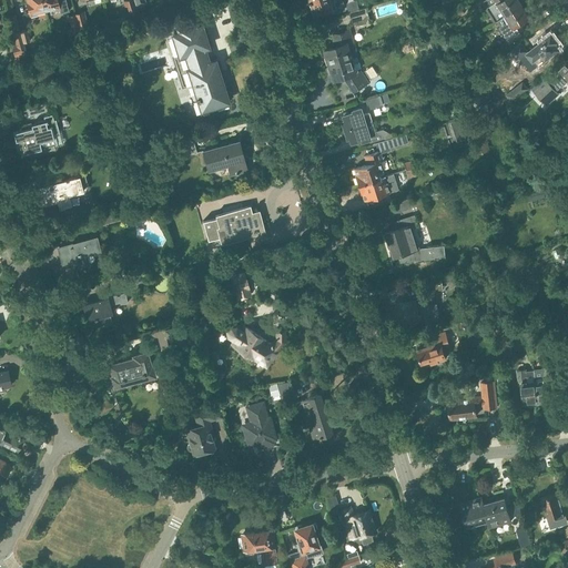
[(27,0),(28,1),(26,2),(30,19),(38,17),(37,14),(46,12),(41,0),(27,0)]
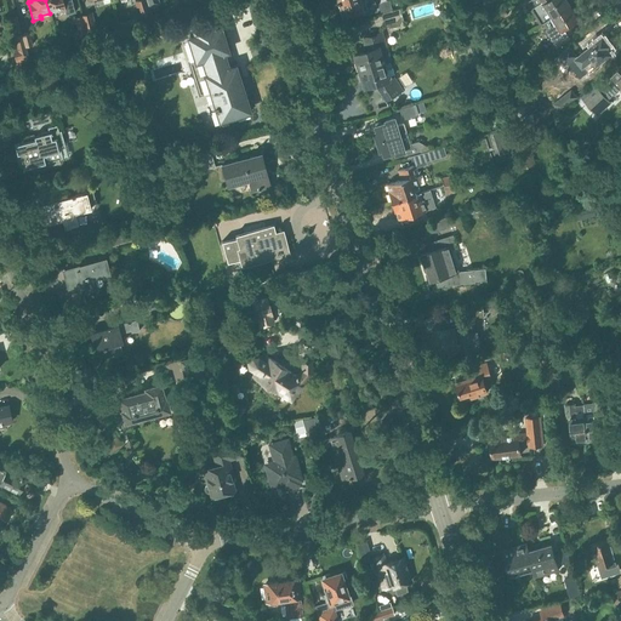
[(58,11),(58,13),(66,11),(67,16),(77,13),(72,0),(45,0),(50,13),(58,11)]
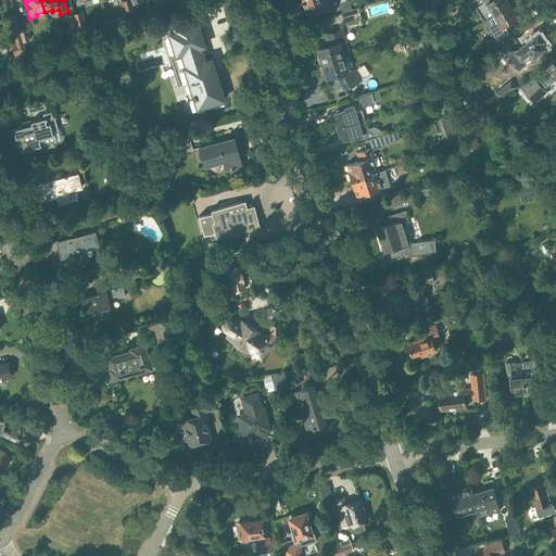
[(124,0),(123,1),(126,12),(134,10),(130,0),(124,0)]
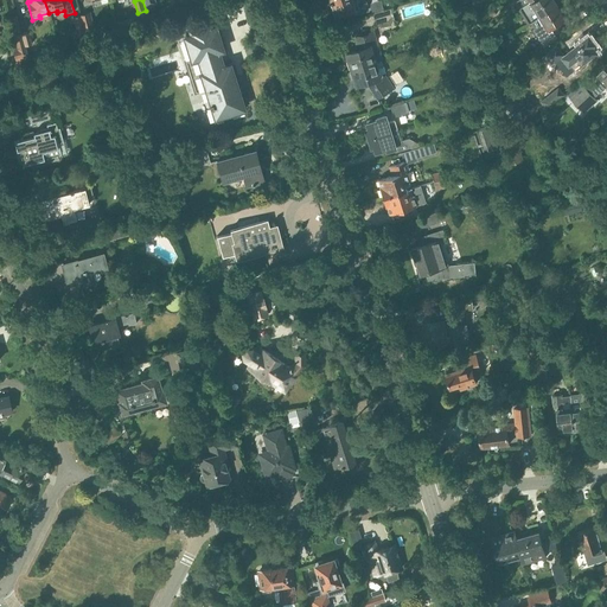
[(357,2),(356,0),(342,0),(331,4),(336,18),(360,10),(358,2),(357,2)]
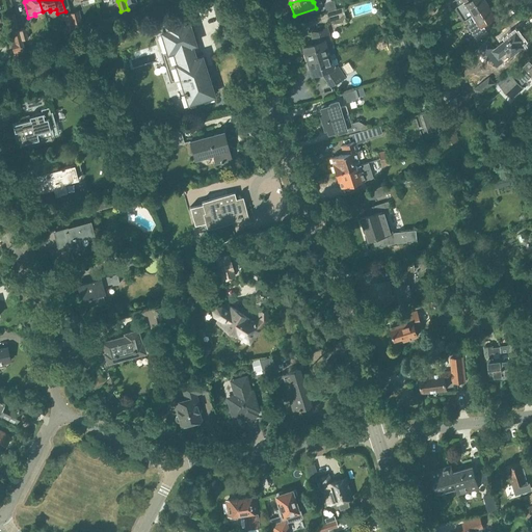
[(326,11),(336,8),(334,0),(324,3),(326,11)]
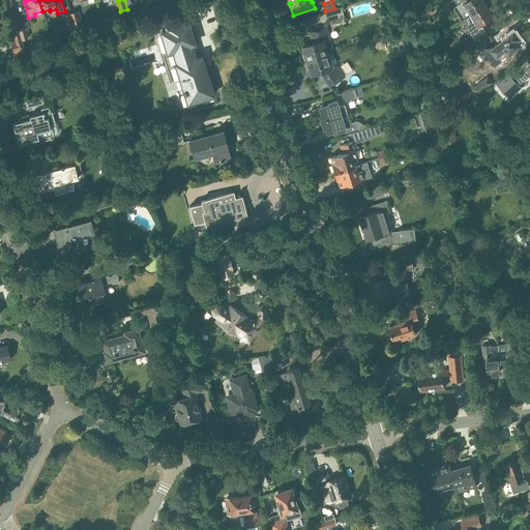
[(453,0),(451,2),(463,21),(472,15),(472,16),(488,5),(483,0),(453,0)]
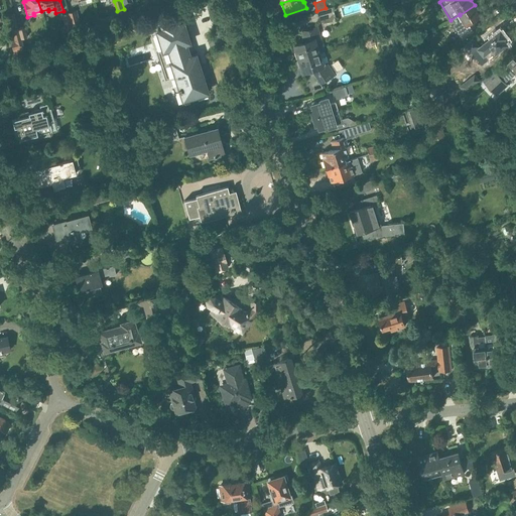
[(460,15),(463,20),(455,25),(464,39),(473,33),(472,32),(479,27),(475,20),(481,16),(475,5),(460,15)]
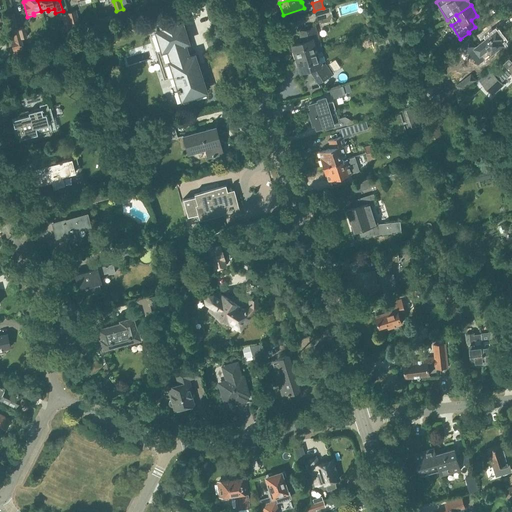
[(324,9),(323,8),(314,11),(317,22),(333,17),(330,7),(324,9)]
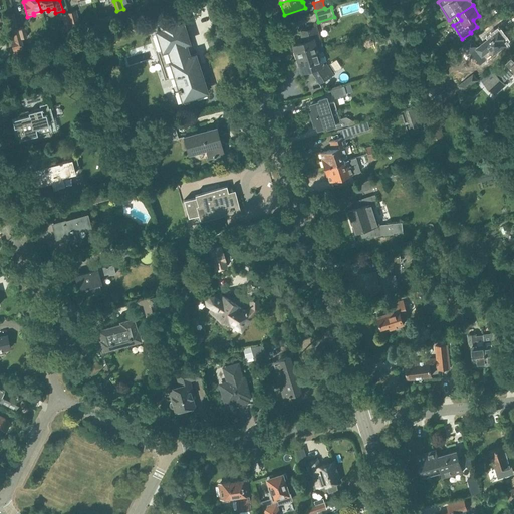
[(68,13),(70,23),(79,20),(76,10),(68,13)]
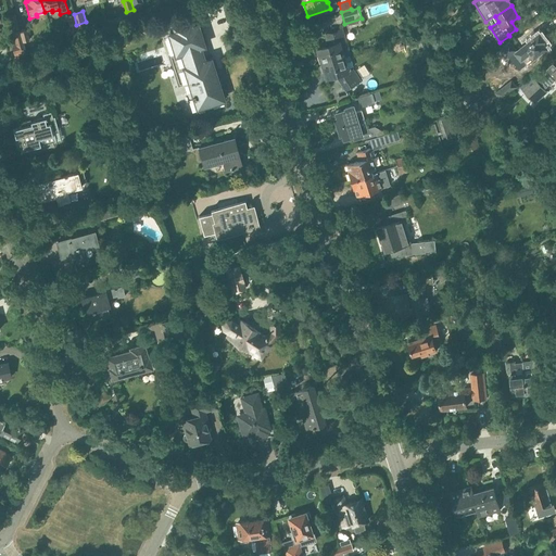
[(65,16),(66,22),(68,21),(70,26),(76,25),(74,14),(65,16)]
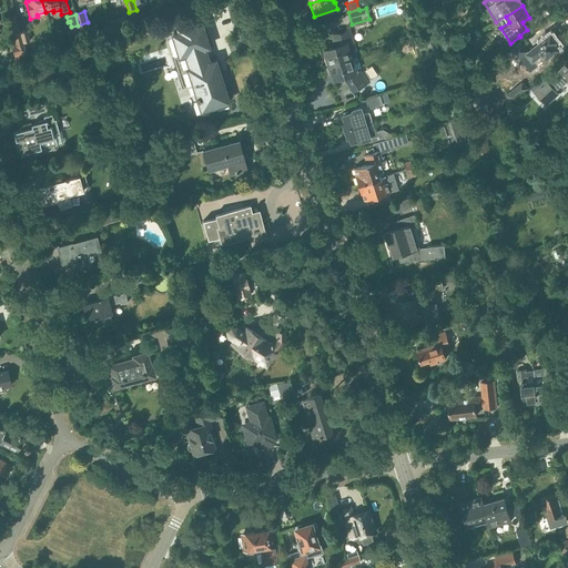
[(227,102),(214,61),(209,63),(203,48),(208,47),(201,27),(196,28),(195,23),(178,29),(180,33),(173,36),(180,54),(173,57),(173,58),(175,57),(176,62),(175,62),(176,68),(179,68),(180,72),(179,73),(183,88),(193,84),(198,97),(196,97),(198,101),(199,101),(202,110),(209,108),(209,104),(213,102),(214,105),(227,102)]
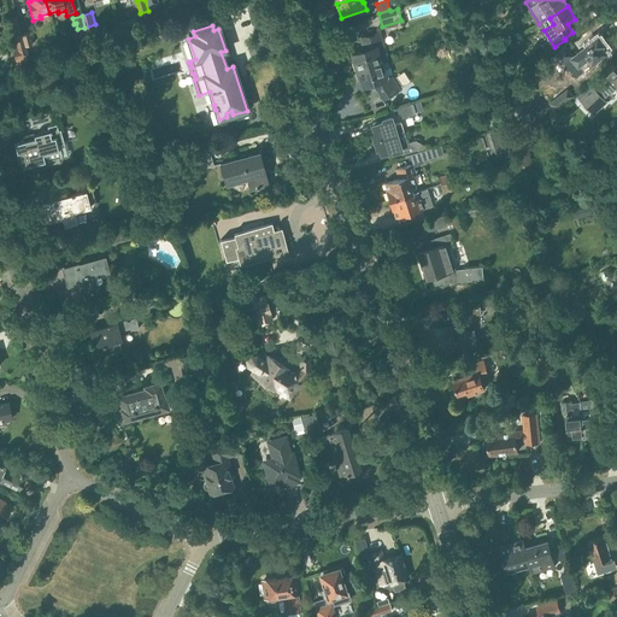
[(33,31),(23,34),(25,46),(25,47),(33,45),(31,39),(34,37),(33,31)]
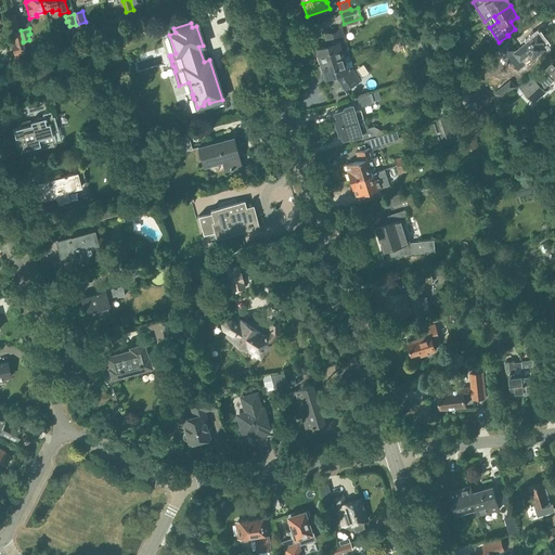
[(315,56),(319,63),(320,63),(321,64),(349,55),(350,54),(343,29),(332,33),(332,34),(325,34),(325,46),(315,49),(318,56),(315,56)]
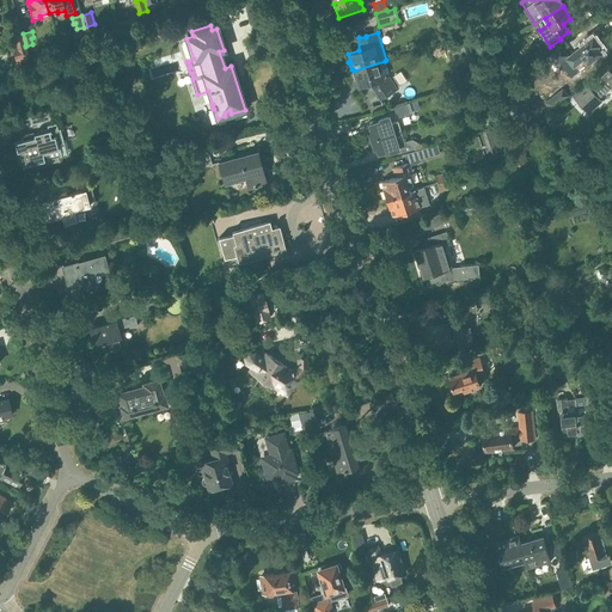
[(14,36),(16,42),(18,42),(19,48),(25,46),(23,34),(14,36)]
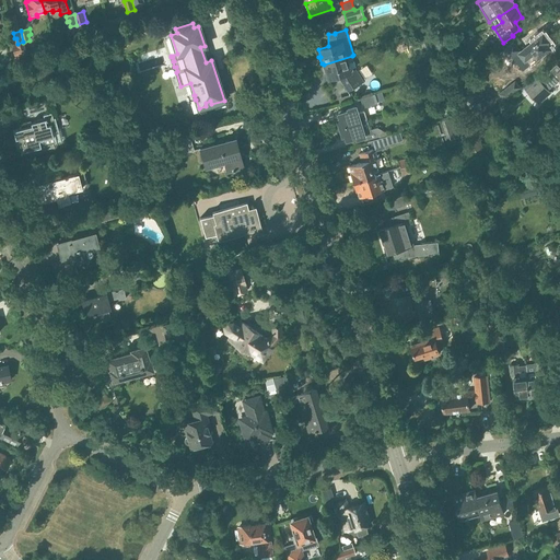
[(523,58),(525,61),(526,61),(532,68),(541,60),(538,58),(550,48),(546,43),(549,41),(544,34),(521,53),(514,44),(503,51),(510,60),(513,57),(523,58)]
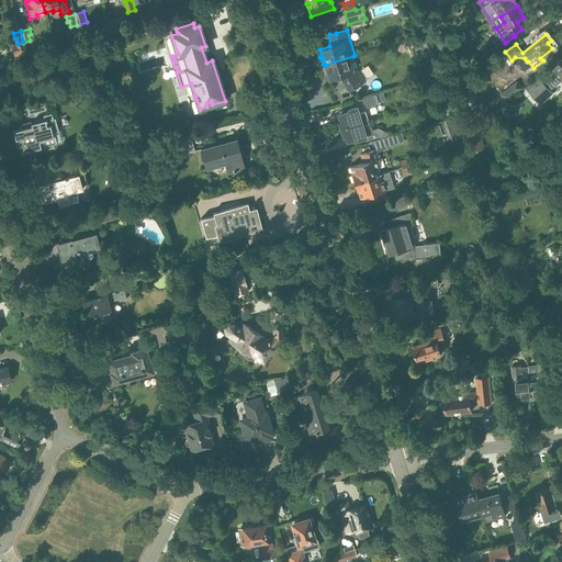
[(14,38),(17,45),(12,46),(15,59),(26,57),(23,43),(23,42),(18,44),(17,38),(14,38)]
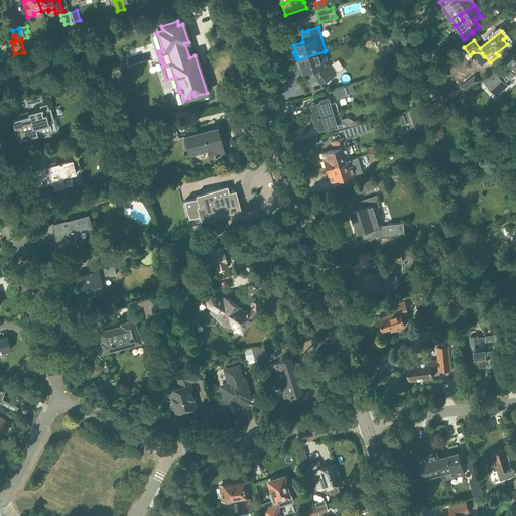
[(302,73),(311,70),(320,84),(335,75),(328,63),(326,65),(325,62),(328,62),(325,51),(298,59),(298,60),(296,60),(298,68),(300,67),(302,73)]
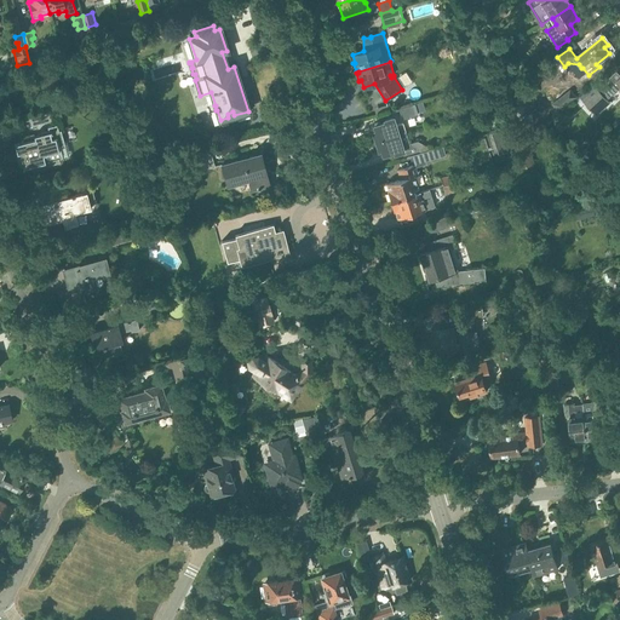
[(597,87),(596,87),(583,99),(597,116),(612,102),(608,99),(618,91),(619,91),(619,90),(619,78),(603,95),(597,87)]
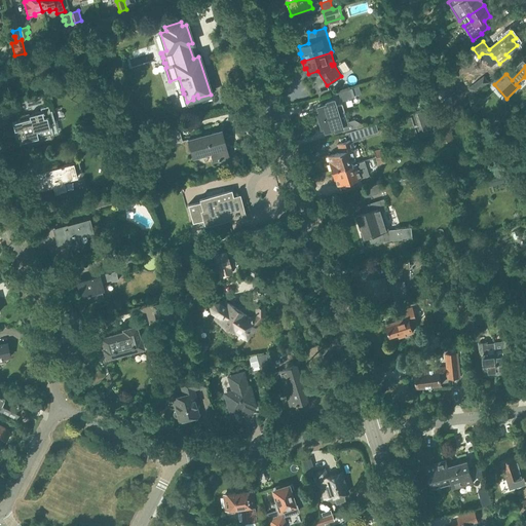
[(476,98),(492,85),(485,76),(468,88),(476,98)]
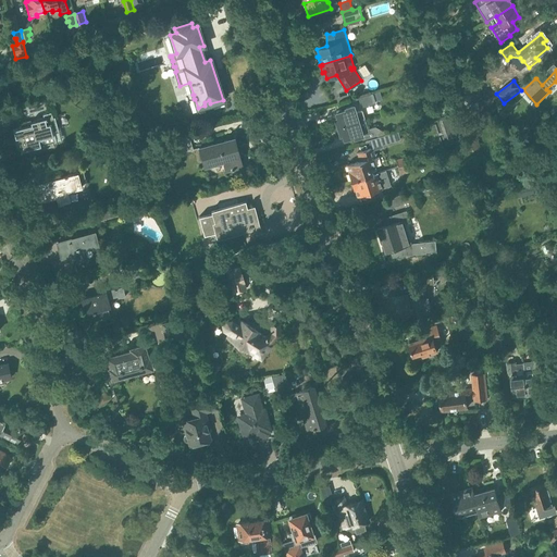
[(356,99),(357,104),(361,102),(363,107),(375,103),(375,101),(382,99),(380,91),(356,99)]
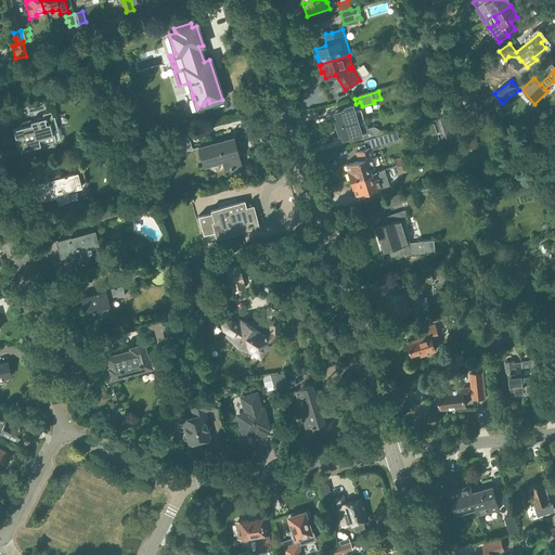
[(44,101),(27,105),(28,113),(47,108),(44,101)]
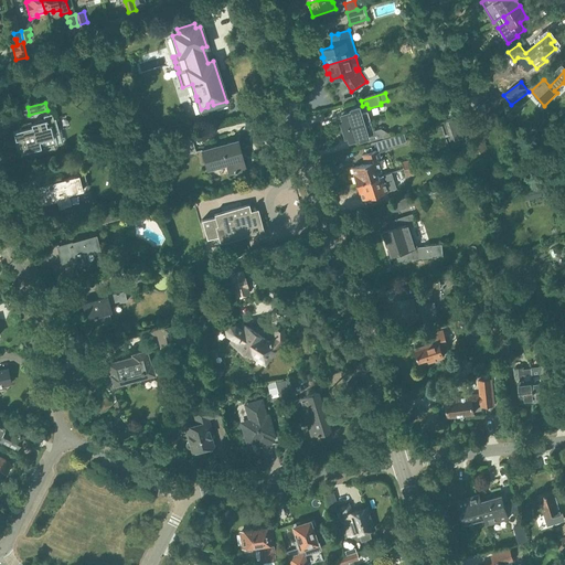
[(340,115),(342,119),(340,120),(342,129),(370,121),(368,112),(361,114),(360,109),(340,115)]
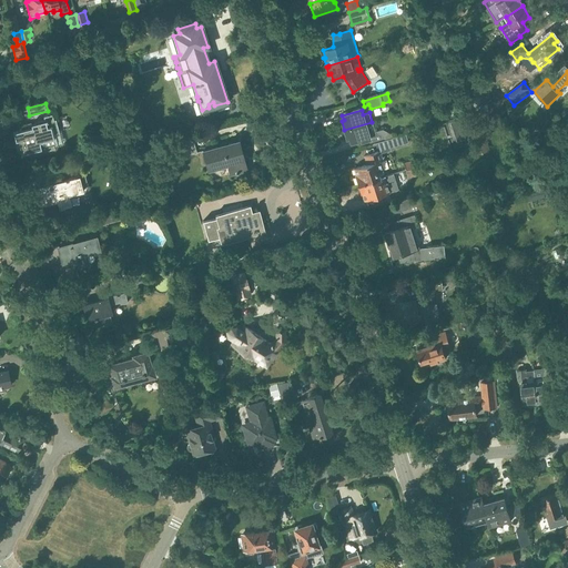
[(13,132),(16,141),(19,140),(22,154),(38,150),(37,150),(41,149),(42,153),(56,150),(54,145),(58,144),(56,134),(60,132),(56,120),(54,120),(52,114),(43,117),(46,121),(31,124),(32,128),(13,132)]
